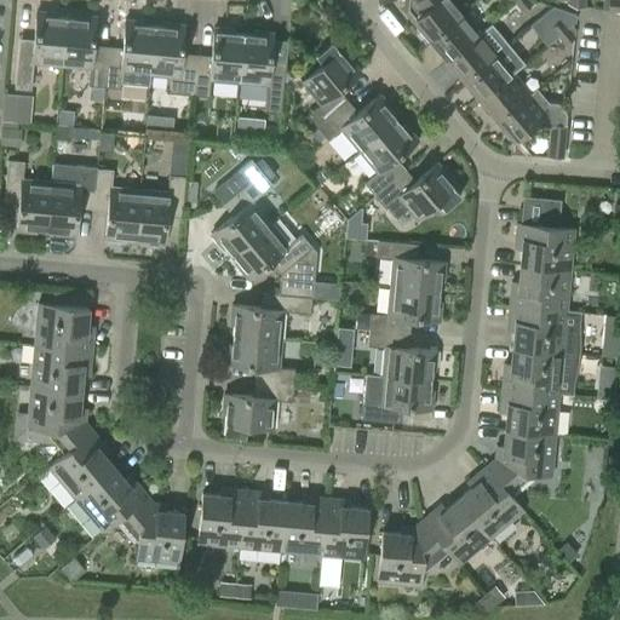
[(452,0),(408,0),(420,13),(412,21),(429,41),(463,13),(452,0)]
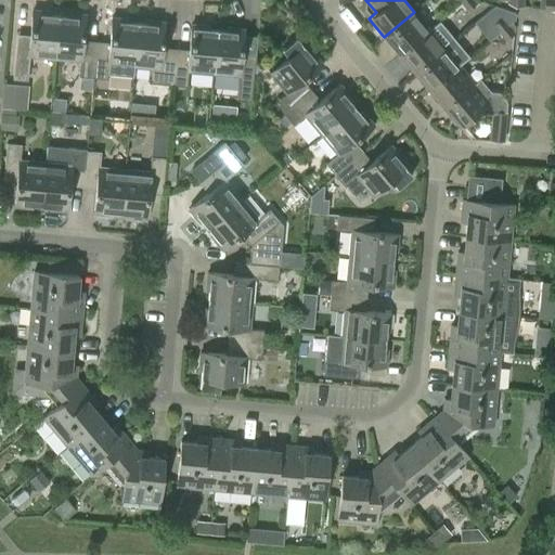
[(477,5),(472,0),(464,0),(462,2),(469,11),(477,5)]
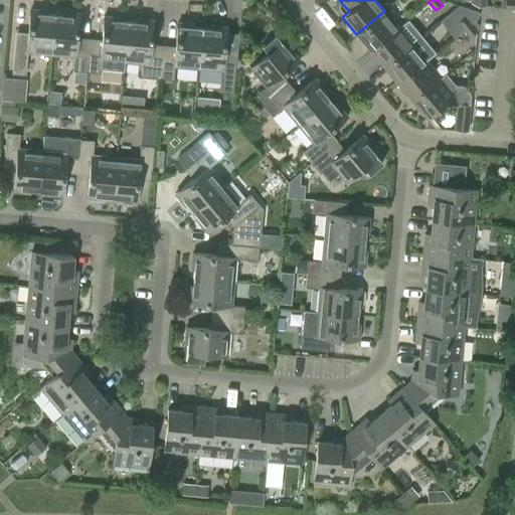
[(514,10),(514,0),(506,0),(505,9),(514,10)]
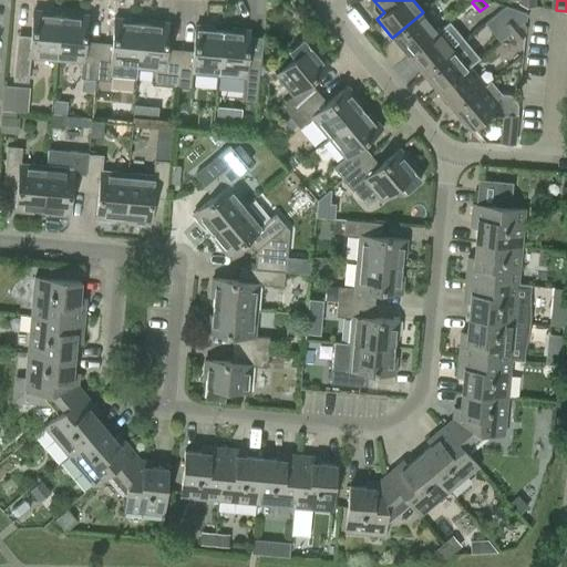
[(30,59),(54,61),(59,17),(51,16),(51,12),(33,10),(30,43),(17,42),(13,81),(28,83),(30,59)]
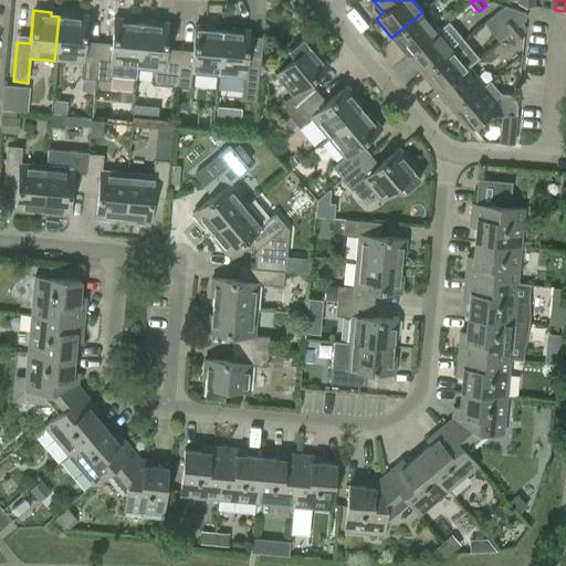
[(391,38),(406,56),(438,30),(422,12),(391,38)]
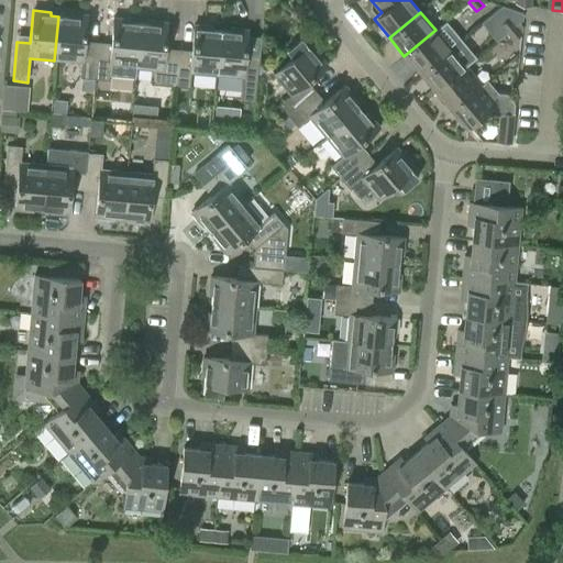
[(79,78),(92,79),(96,50),(84,48),(87,15),(68,14),(68,18),(58,17),(54,61),(81,63),(79,78)]
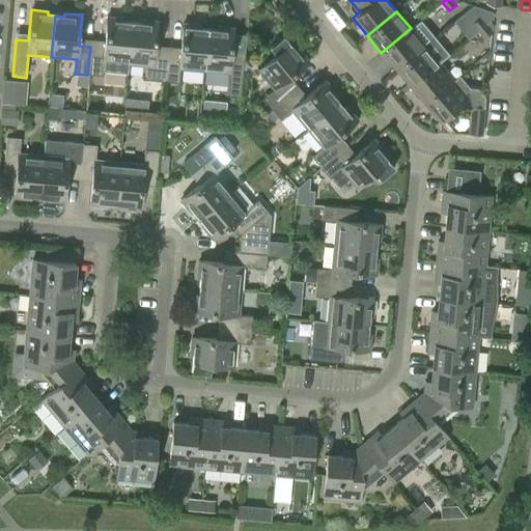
[(104,61),(127,63),(131,23),(123,22),(124,19),(107,17),(104,48),(90,47),(87,75),(103,76),(104,61)]
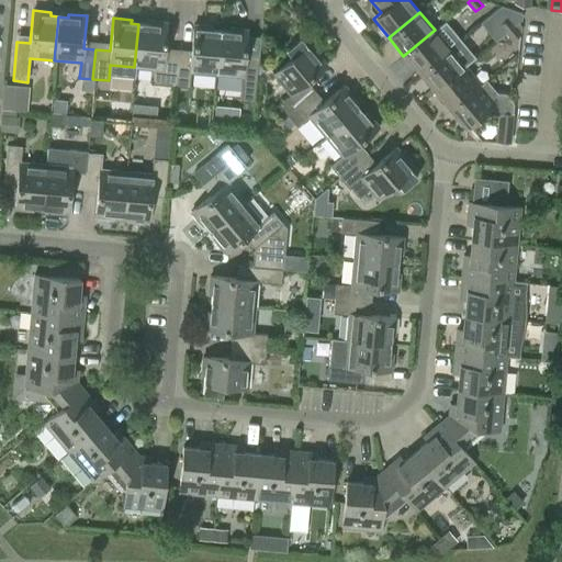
[(499,26),(505,33),(514,26),(508,19),(499,26)]
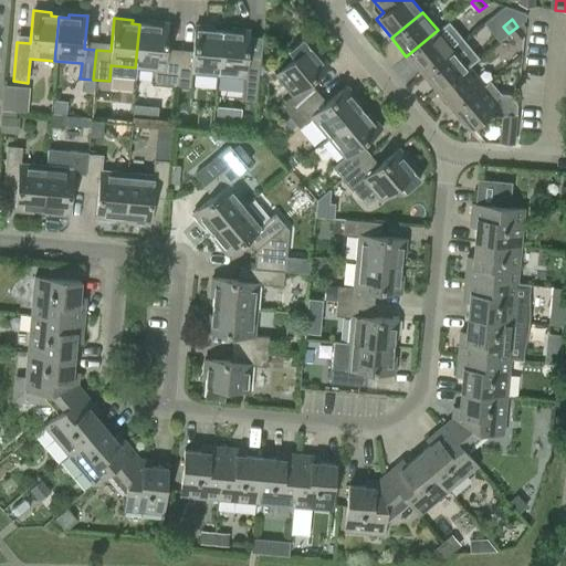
[(155,85),(175,87),(177,58),(165,56),(168,23),(150,21),(149,24),(139,24),(135,67),(153,70),(152,75),(155,85)]
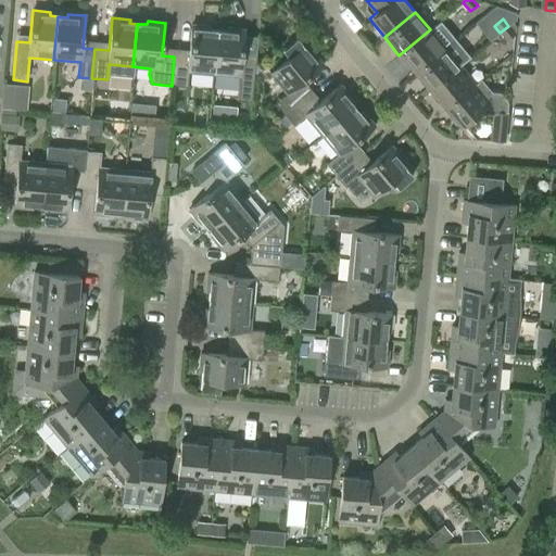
[(430,30),(430,29),(399,55),(414,73),(455,39),(440,22),(430,30)]
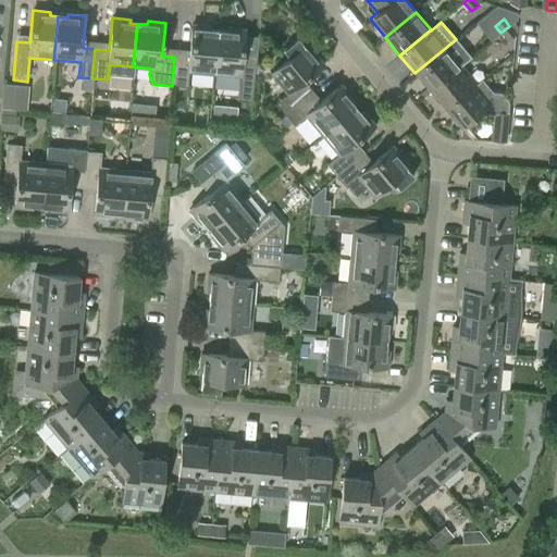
[(509,26),(500,33),(508,40),(516,34),(517,27),(514,23),(509,26)]
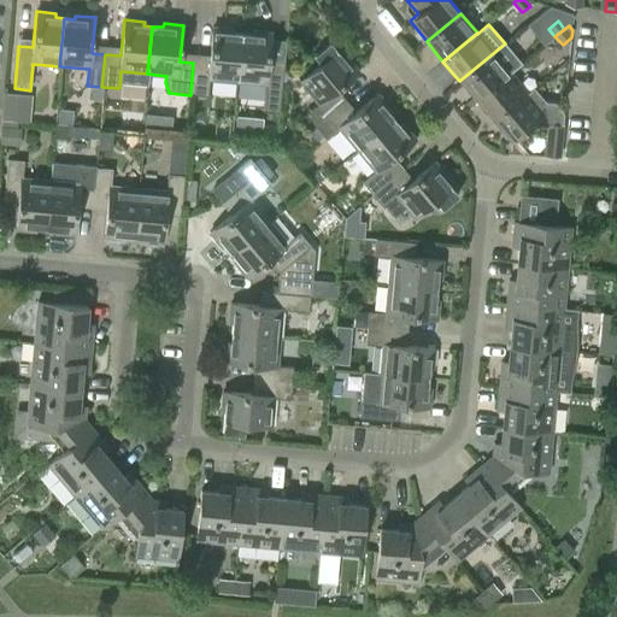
[(210,80),(235,82),(240,34),(233,34),(233,30),(212,28),(210,64),(193,63),(191,95),(207,97),(210,80)]
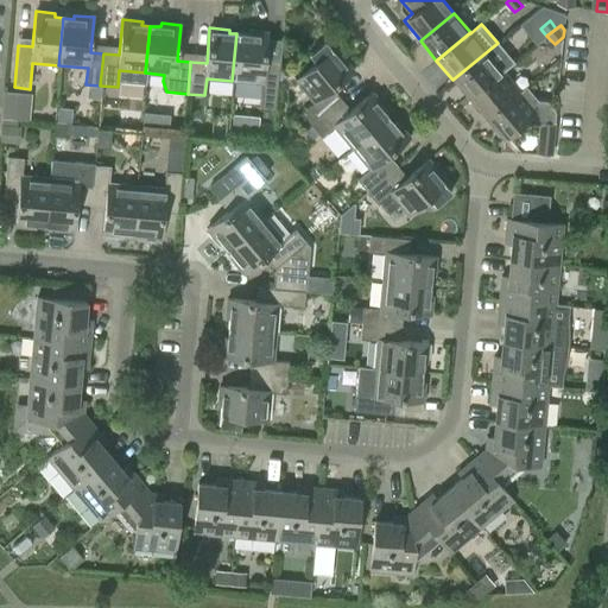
[(248,35),(236,33),(232,81),(261,83),(259,109),(276,112),(279,70),(265,68),(268,33),(248,31),(248,35)]
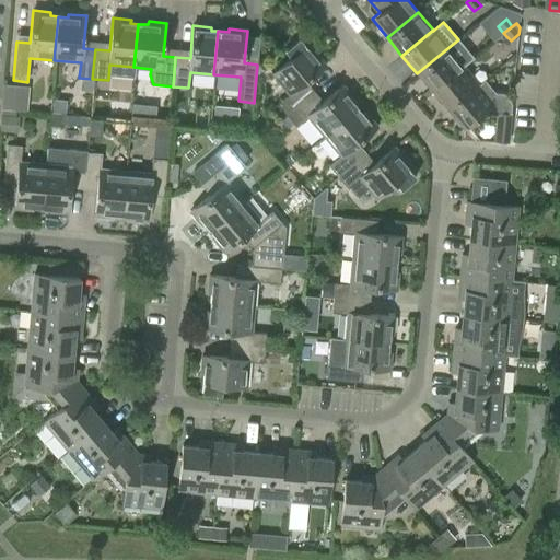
[(289,94),(277,104),(272,108),(281,119),(287,115),(286,115),(308,95),(301,86),(326,66),(314,51),(312,54),(300,39),(284,51),(291,58),(271,74),(289,94)]
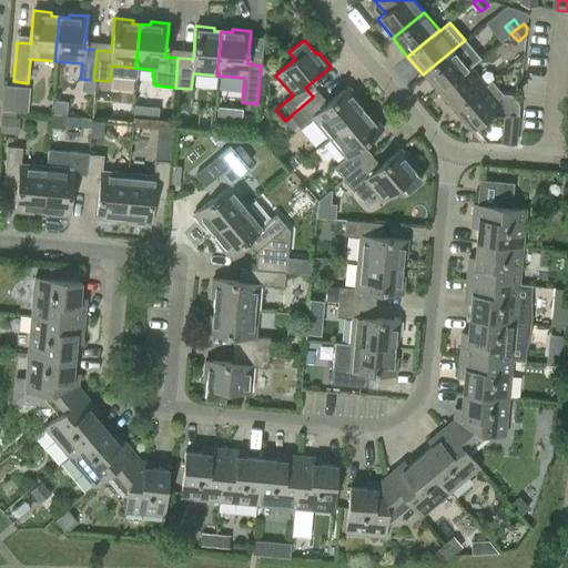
[(469,68),(469,67),(479,59),(465,40),(423,74),(438,93),(469,68)]
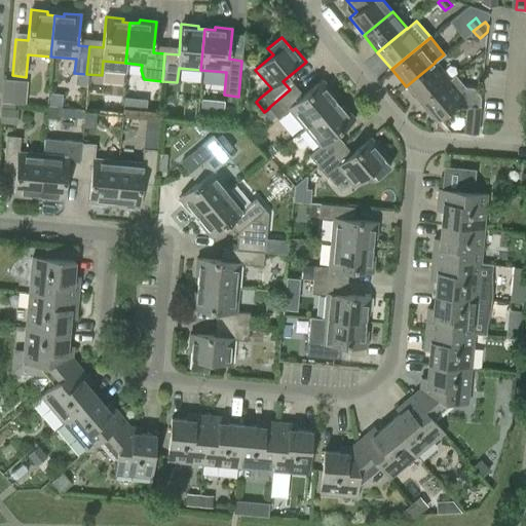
[(406,86),(420,104),(449,79),(435,63),(406,86)]
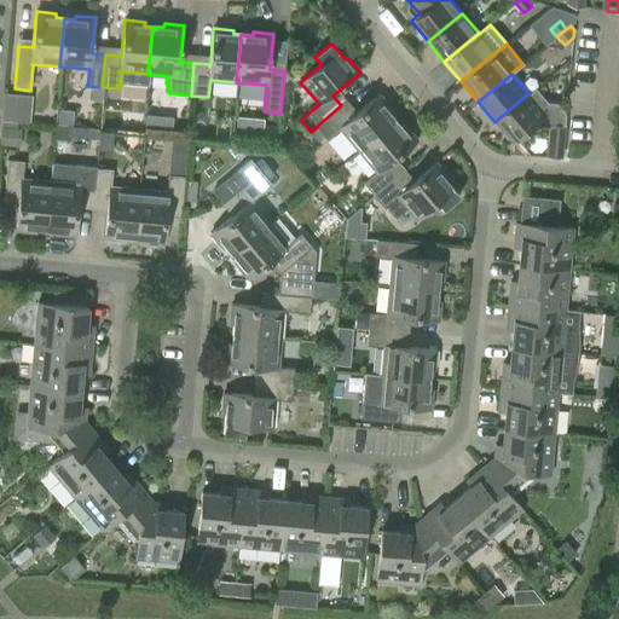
[(543,127),(550,128),(547,157),(561,158),(566,115),(556,104),(547,103),(536,90),(530,94),(528,93),(495,122),(513,143),(537,123),(543,127)]
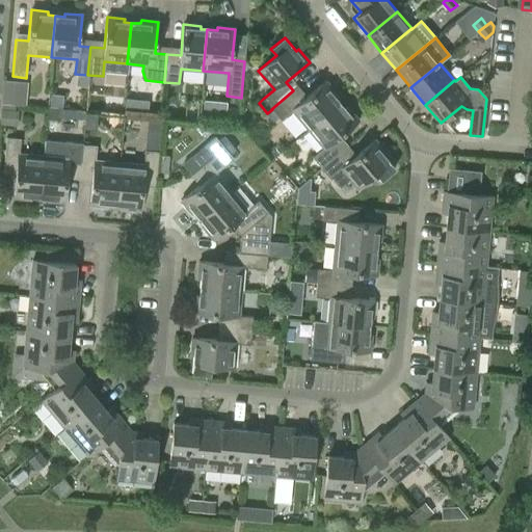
[(0,91),(0,123),(16,124),(17,103),(26,104),(27,79),(0,78),(0,91)]
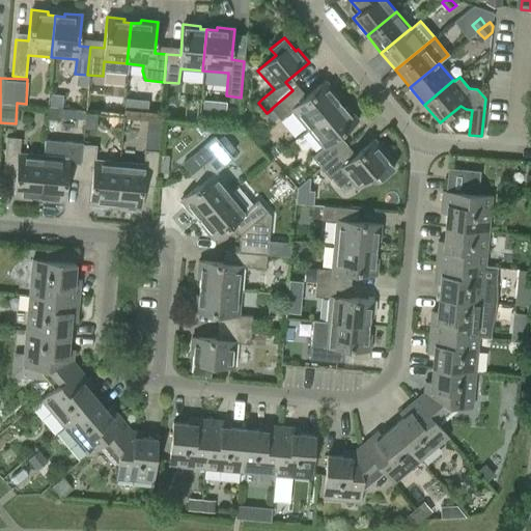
[(291,111),(306,129),(338,102),(334,96),(336,94),(325,81),(301,101),(292,90),(271,109),(272,109),(280,120),(291,111)]
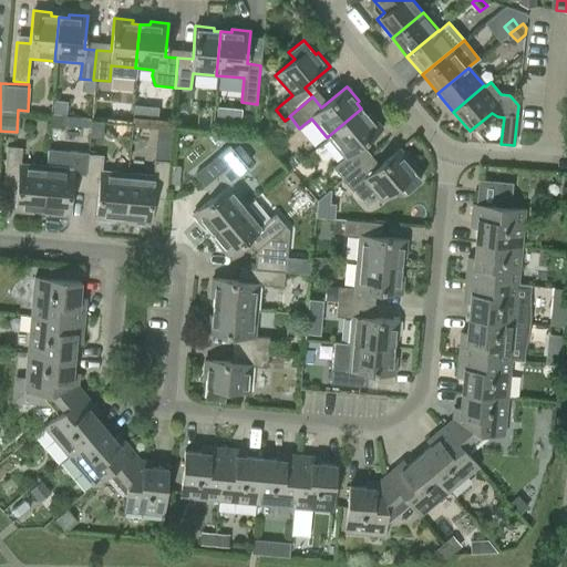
[(53,101),(51,114),(65,115),(66,102),(53,101)]
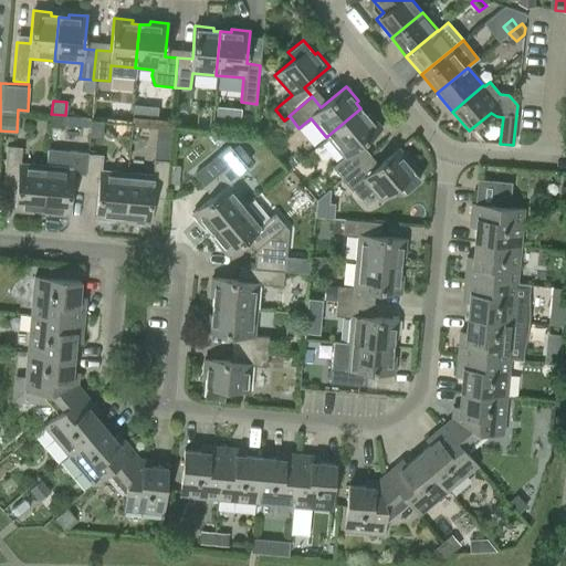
[(332,168),(341,178),(364,158),(356,149),(381,128),(369,114),(367,116),(360,108),(326,137),(344,158),(332,168)]
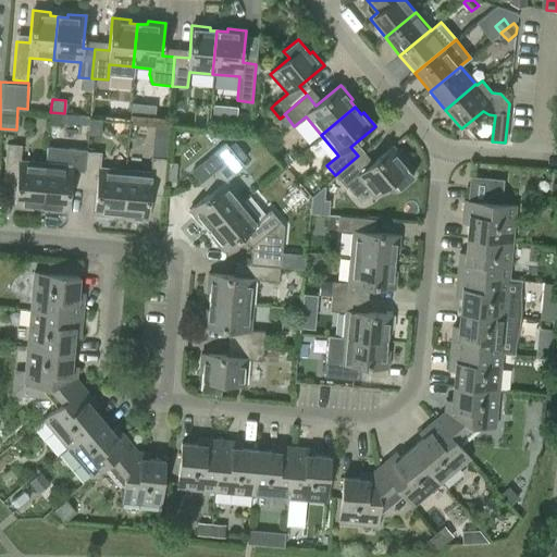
[(203,222),(208,227),(240,200),(225,182),(244,166),(225,144),(190,172),(201,184),(206,180),(213,189),(188,211),(200,224),(203,222)]
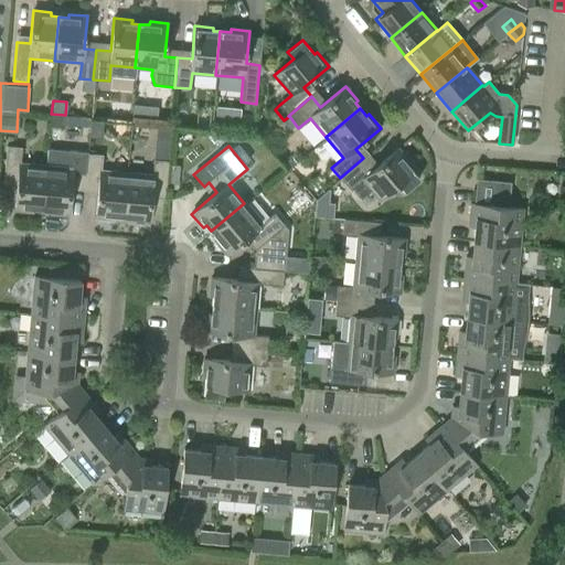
[(33,209),(40,210),(44,166),(20,163),(22,148),(7,147),(4,177),(18,178),(14,211),(33,212),(33,209)]
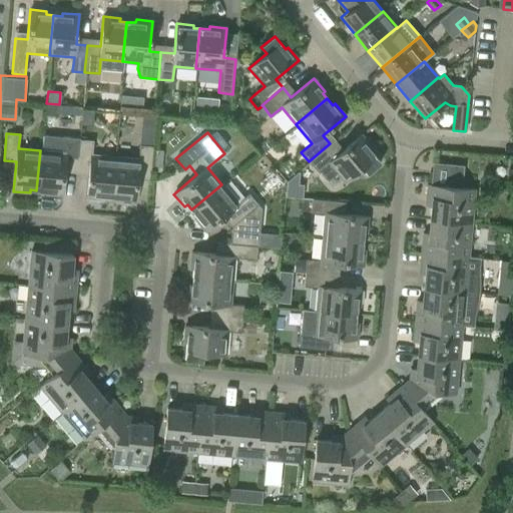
[(328,181),(337,173),(345,182),(362,167),(368,174),(381,163),(370,149),(372,147),(362,135),(339,154),(330,143),(309,161),(318,172),(320,171),(328,181)]
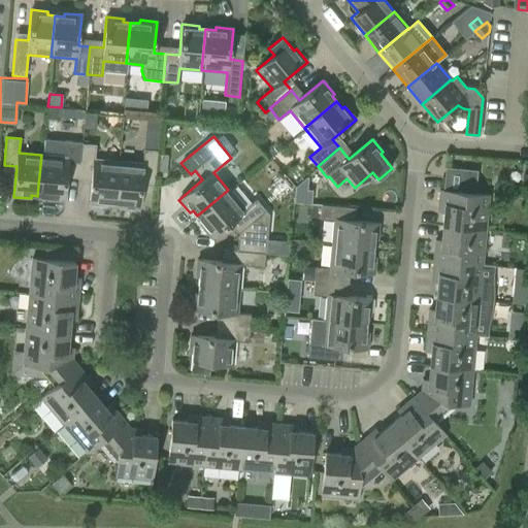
[(67,157),(41,155),(37,196),(47,197),(47,200),(64,201),(67,170),(77,171),(80,143),(68,142),(67,157)]
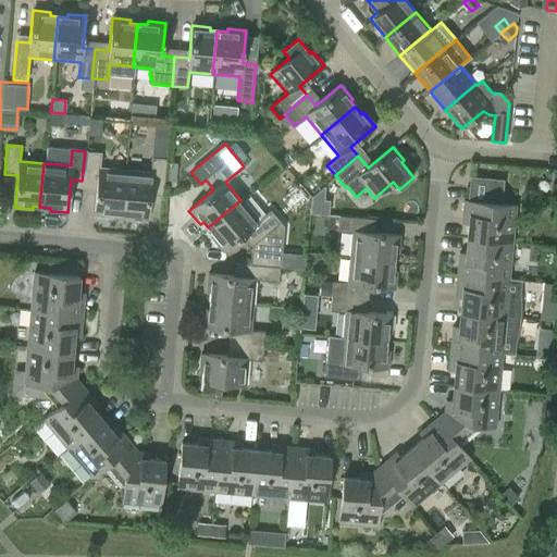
[(101,153),(85,151),(82,181),(97,183),(94,215),(112,217),(112,213),(119,214),(123,171),(100,169),(101,153)]
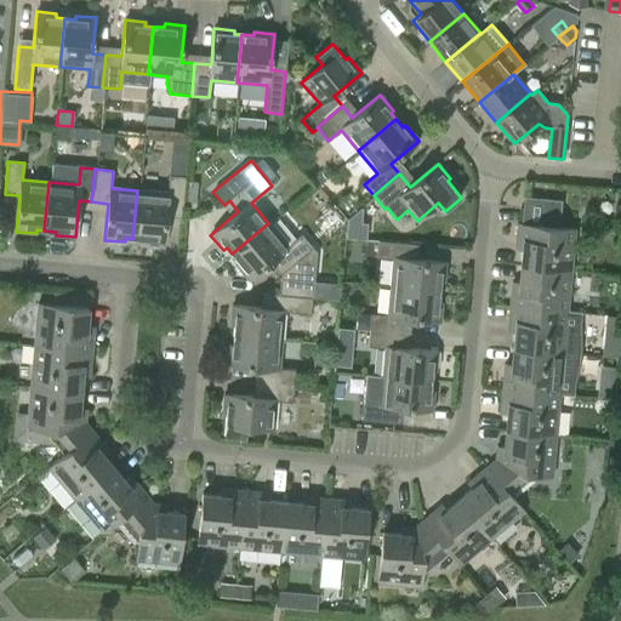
[(167,193),(137,191),(132,239),(144,239),(144,244),(164,245),(167,209),(182,210),(186,177),(169,176),(167,193)]
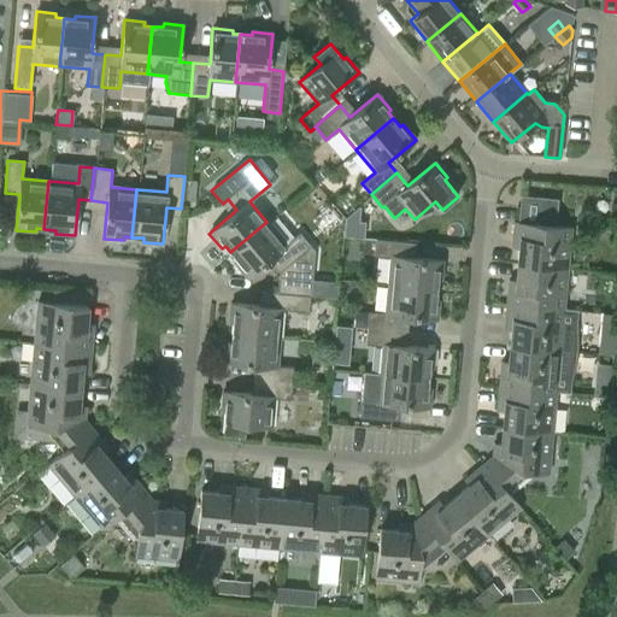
[(519,238),(517,264),(566,269),(569,242),(566,242),(568,229),(571,229),(571,228),(554,227),(557,200),(522,198),(518,223),(513,223),(512,238),(519,238)]
